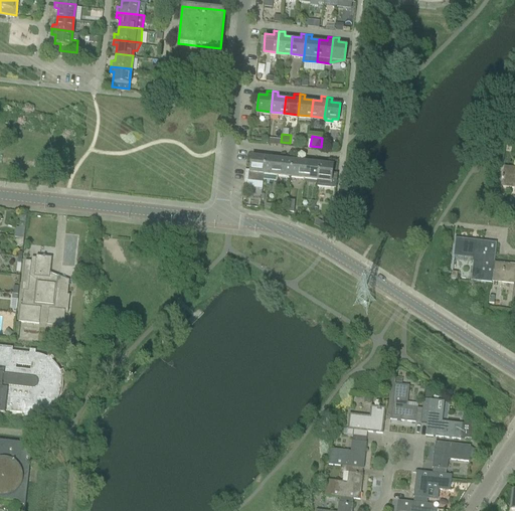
[(249,169),(248,178),(263,180),(264,176),(264,172),(266,151),(261,150),(260,154),(251,154),(249,169)]
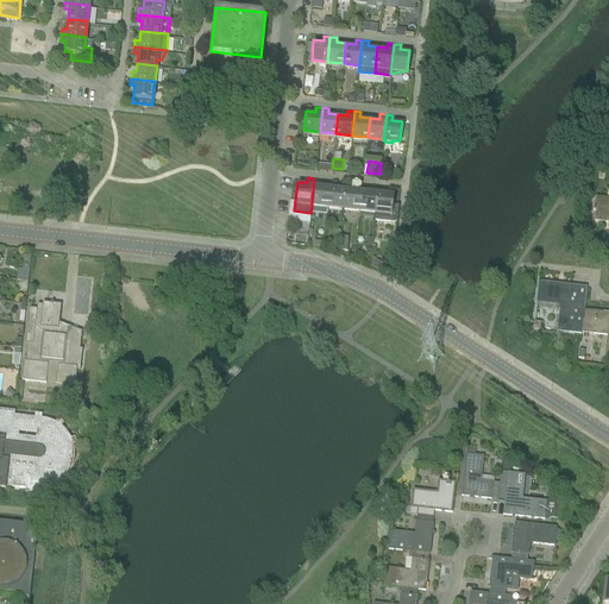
[(312,203),(328,205),(330,186),(320,184),(321,178),(314,178),(312,203)]
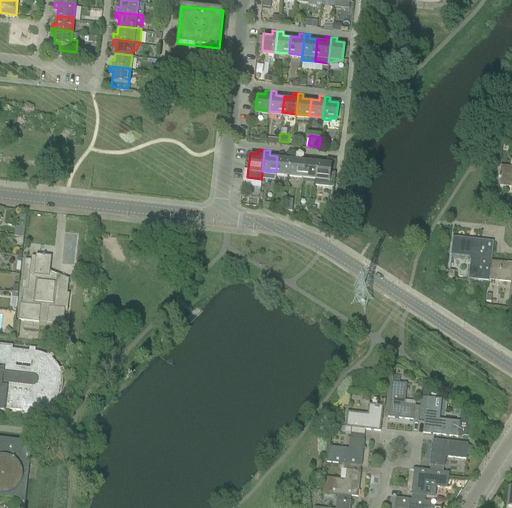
[(276,172),(289,173),(291,153),(286,152),(285,156),(277,156),(276,172)]
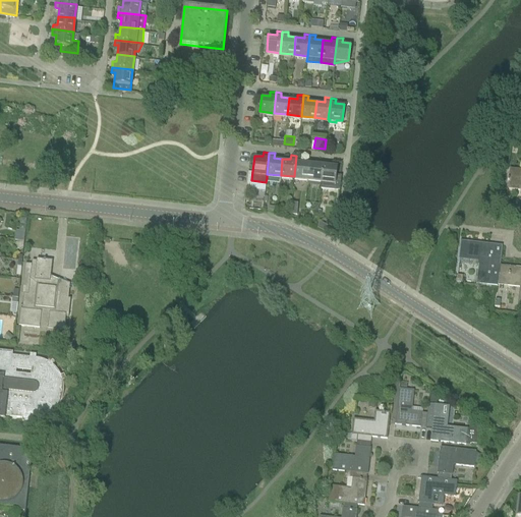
[(294,176),(307,178),(309,161),(301,161),(301,156),(296,156),(294,176)]
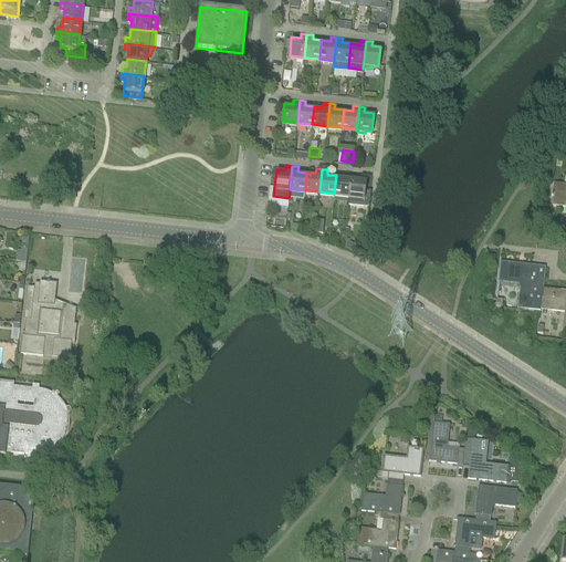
[(334,194),(349,195),(352,173),(346,172),(345,176),(336,175),(334,194)]
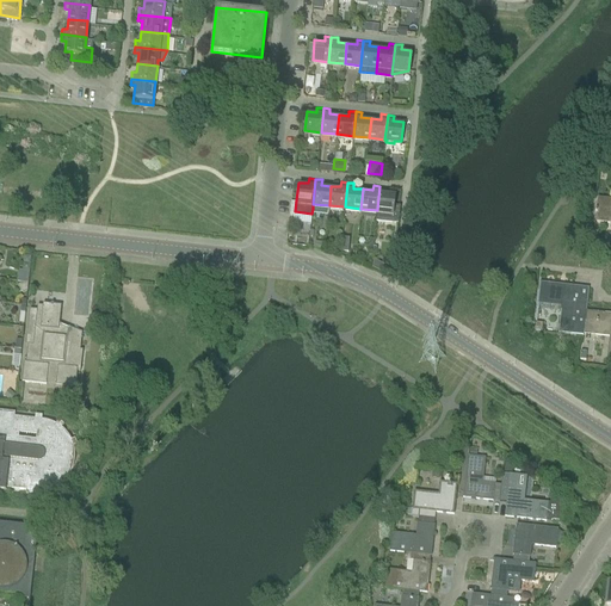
[(380,186),(377,210),(376,215),(399,217),(400,202),(394,202),(395,192),(386,191),(386,186),(380,186)]
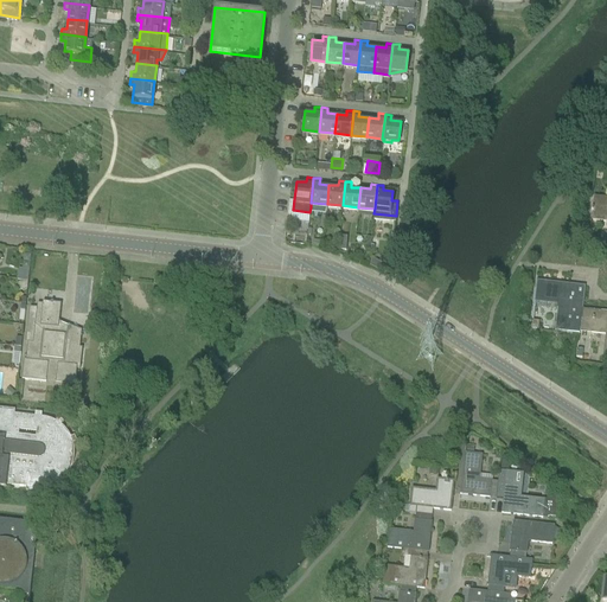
[(606,194),(593,193),(592,205),(592,207),(592,209),(592,213),(606,215),(606,194)]
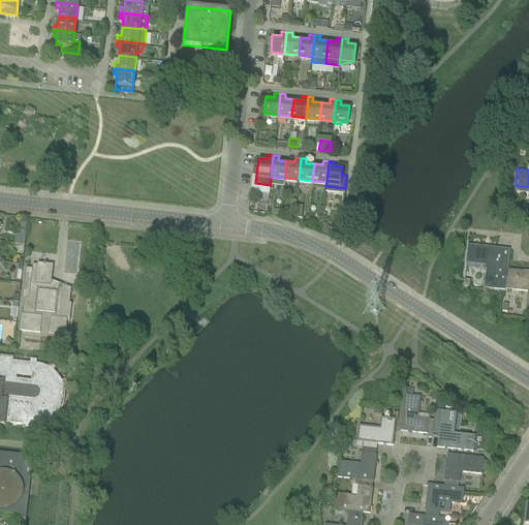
[(323,223),(322,228),(328,232),(331,226),(323,222),(323,223)]
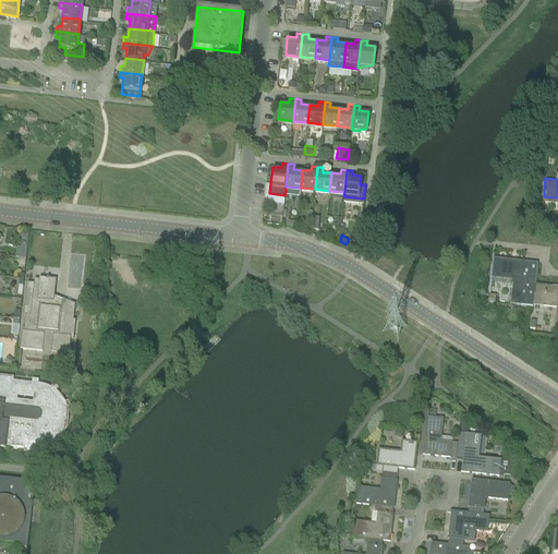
[(20,255),(15,257),(22,265),(25,262),(26,255),(20,255)]
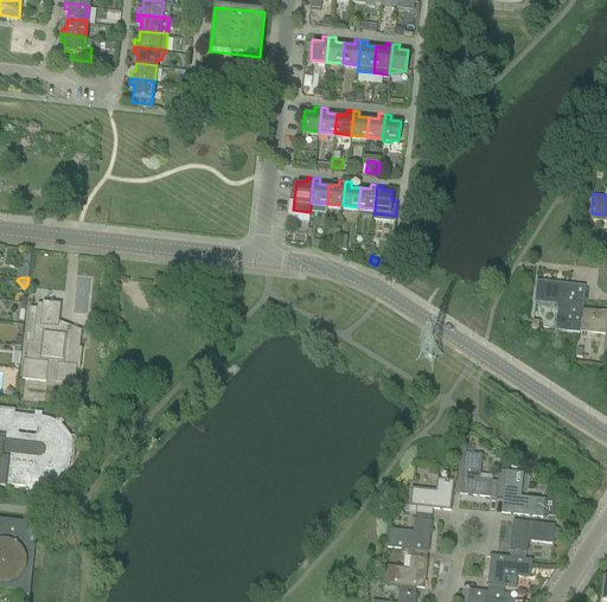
[(579,330),(580,326),(582,306),(585,283),(538,277),(535,302),(558,305),(555,327),(579,330)]
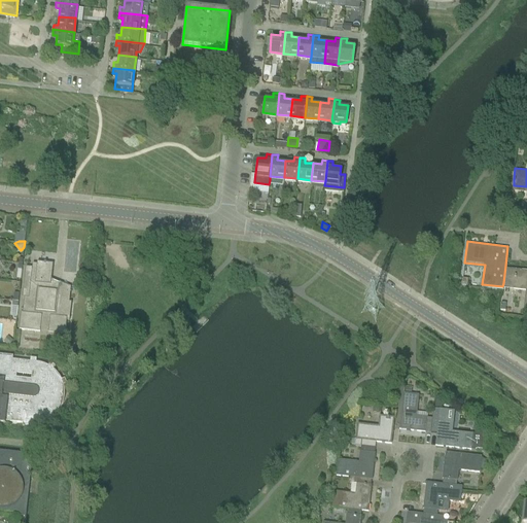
[(59,283),(54,281),(50,281),(54,260),(53,260),(44,259),(44,258),(42,258),(41,259),(38,259),(38,258),(37,258),(37,260),(32,260),(32,265),(26,264),(23,294),(24,294),(23,310),(21,310),(19,326),(20,326),(40,328),(40,327),(48,328),(48,329),(66,332),(66,330),(65,330),(67,317),(70,317),(72,300),(70,299),(71,284),(60,280),(59,283)]
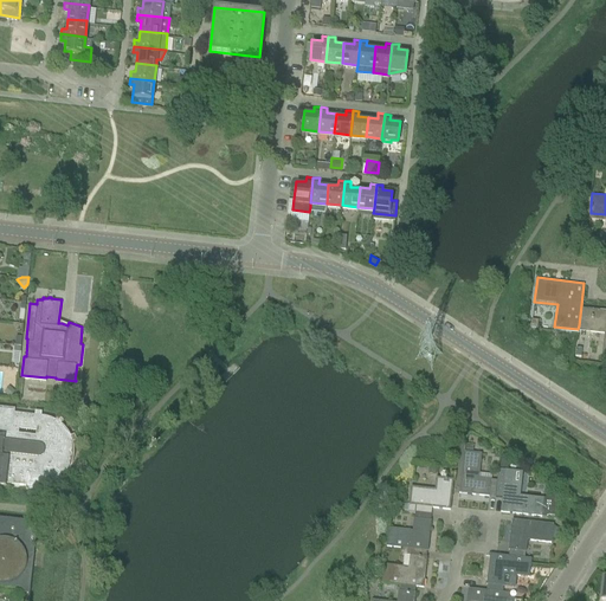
[(603,355),(605,355),(605,308),(581,305),(579,325),(605,329),(603,355)]
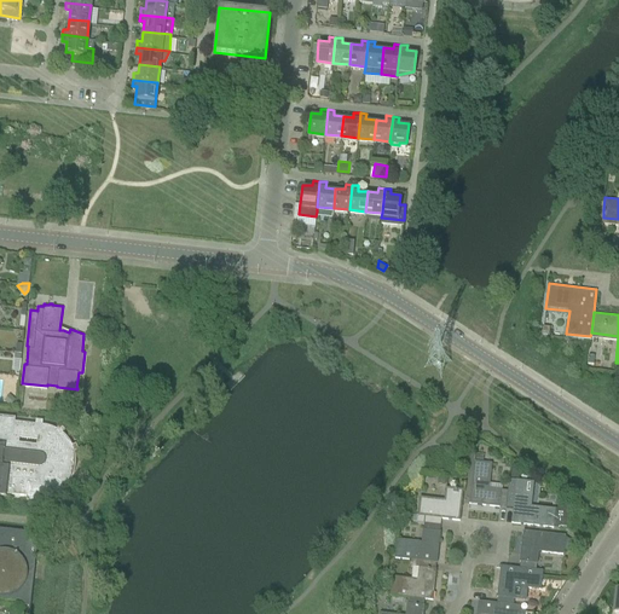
[(11,393),(5,399),(10,403),(16,397),(11,393)]
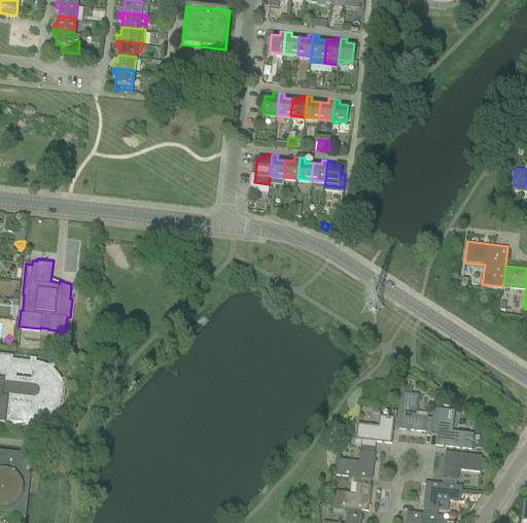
[(0,420),(5,421),(5,418),(23,420),(23,423),(29,424),(29,421),(32,421),(34,421),(37,421),(39,420),(42,420),(43,423),(48,421),(47,418),(49,417),(51,415),(54,414),(56,412),(58,410),(61,412),(64,407),(61,405),(62,403),(63,399),(64,397),(64,395),(65,392),(65,390),(65,387),(64,384),(64,382),(67,381),(65,376),(62,377),(61,375),(59,372),(57,370),(56,368),(54,365),(56,363),(50,360),(48,362),(46,361),(43,360),(41,360),(39,359),(36,359),(37,355),(31,355),(30,359),(12,357),(13,353),(0,351),(0,420)]
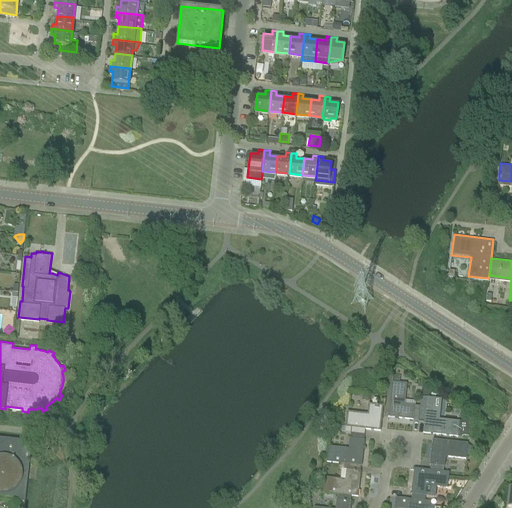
[(391,379),(387,414),(413,416),(418,417),(420,403),(414,402),(414,403),(404,402),(406,380),(399,380),(393,379),(391,379)]
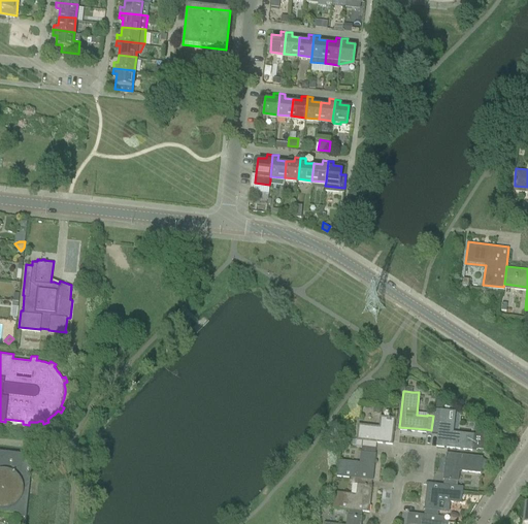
[(472,445),(477,446),(482,446),(485,424),(476,423),(475,432),(453,429),(455,408),(434,406),(433,416),(431,430),(437,430),(435,443),(471,447),(472,445)]
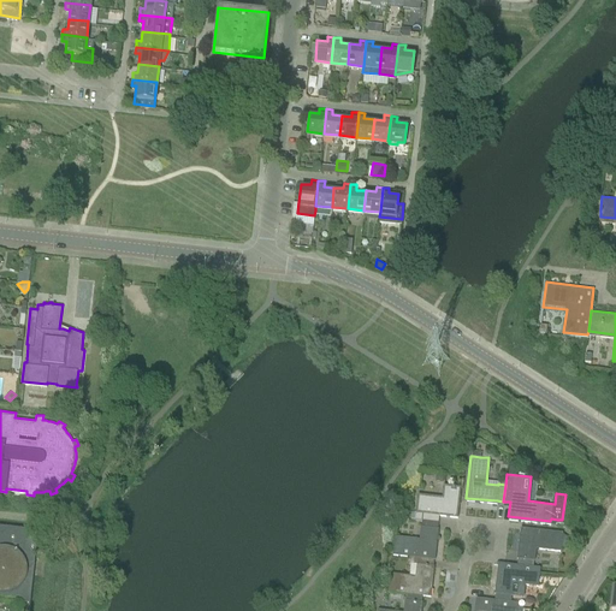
[(416,510),(415,516),(422,517),(438,518),(439,512),(457,515),(458,497),(461,484),(445,482),(444,494),(418,492),(416,510)]
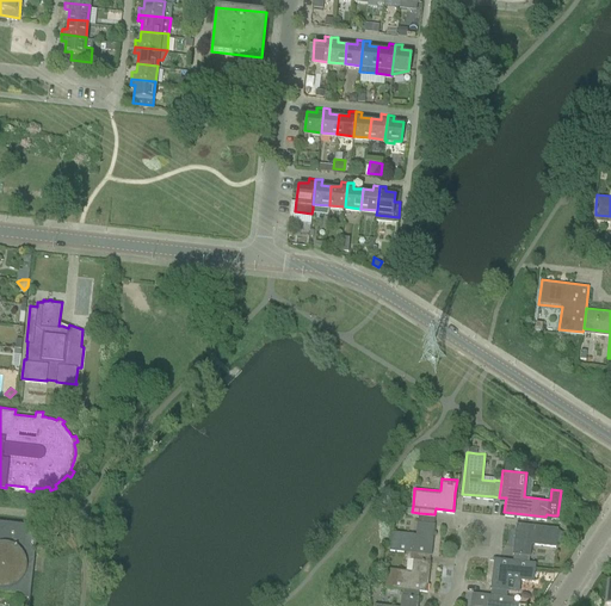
[(390,546),(407,549),(431,551),(434,521),(434,514),(419,513),(418,520),(419,521),(418,532),(392,530),(390,546)]
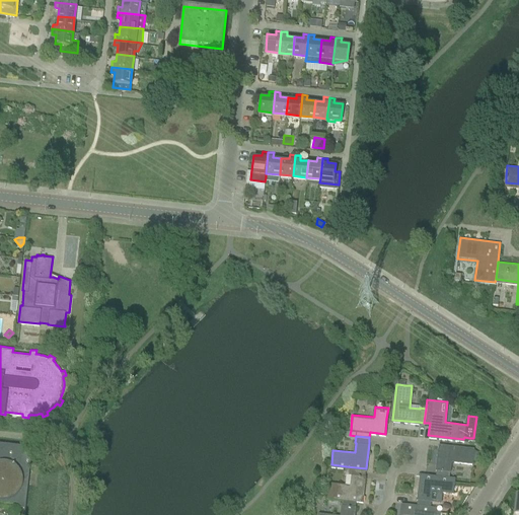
[(0,514),(55,514),(56,511),(53,510),(55,496),(41,495),(47,444),(0,438),(0,514)]
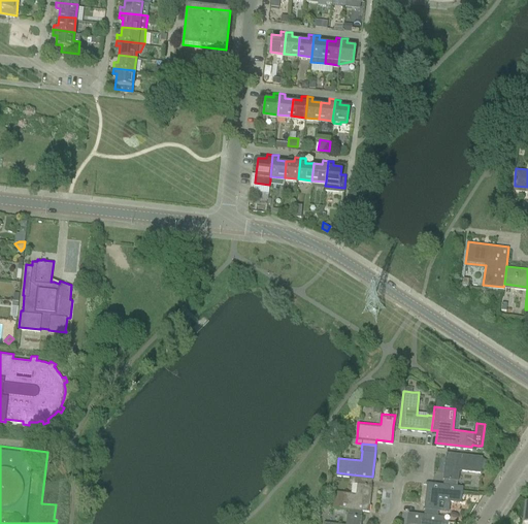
[(443,477),(443,482),(457,484),(458,478),(457,477),(458,467),(481,469),(482,455),(447,451),(443,477)]
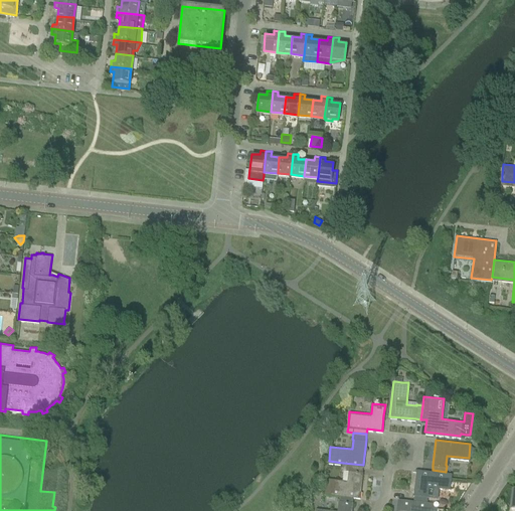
[(327,478),(325,492),(339,493),(353,495),(360,496),(363,471),(362,471),(363,465),(343,463),(342,469),(348,470),(349,470),(348,480),(327,477),(327,478)]
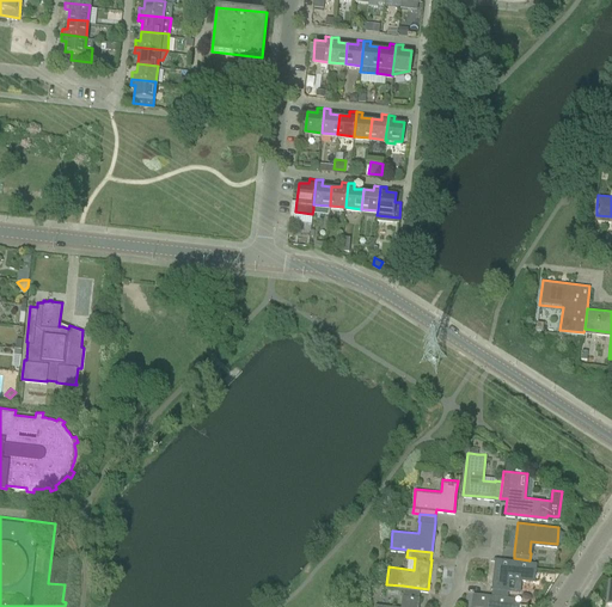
[(493,587),(491,594),(507,595),(508,589),(520,590),(521,577),(534,580),(537,562),(530,560),(514,558),(500,557),(495,557),(491,587),(493,587)]
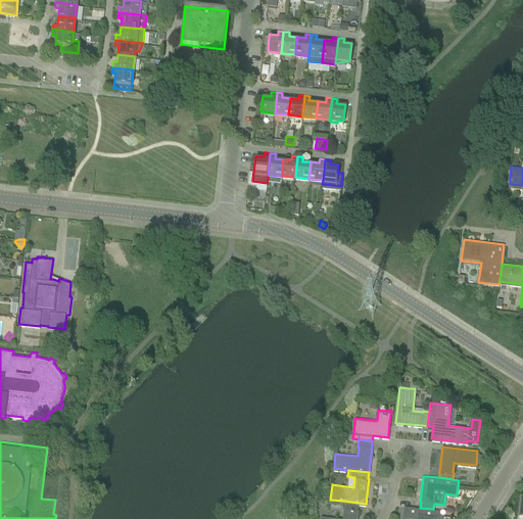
[(359,503),(344,501),(343,508),(344,508),(343,518),(322,515),(321,518),(357,518),(359,509),(359,503)]
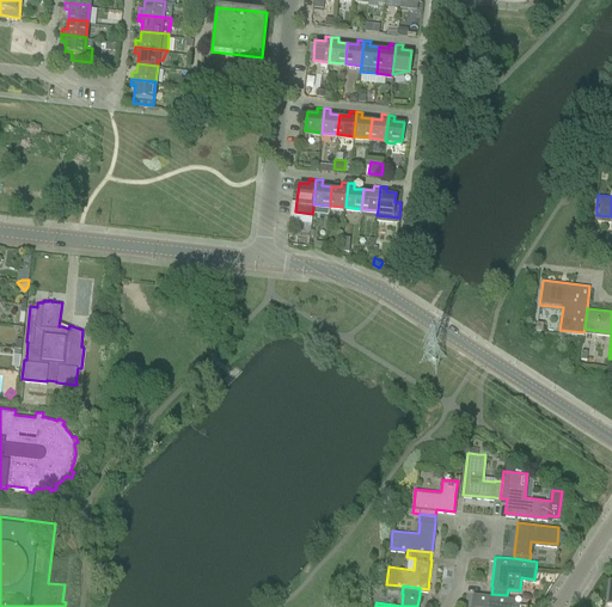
[(518,606),(519,601),(513,601),(514,596),(507,595),(491,594),(473,592),(471,606),(518,606)]
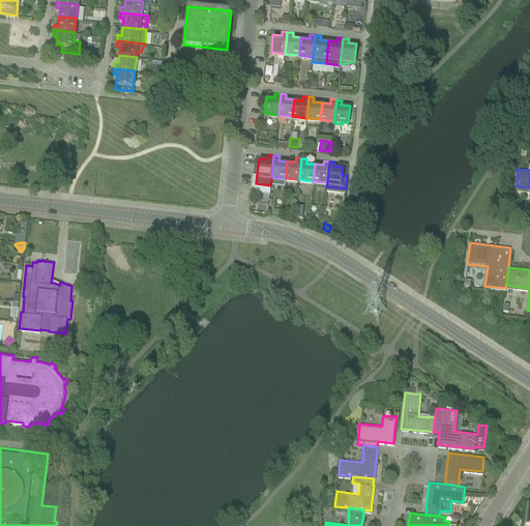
All buildings are outlined.
